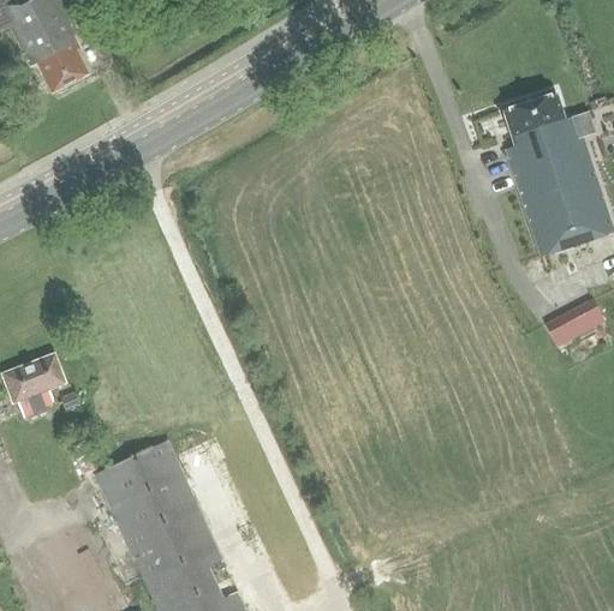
[(37,61),(53,91),(89,72),(77,48),(79,46),(73,34),(77,33),(60,0),(0,0),(0,29),(11,24),(31,65),(37,61)]
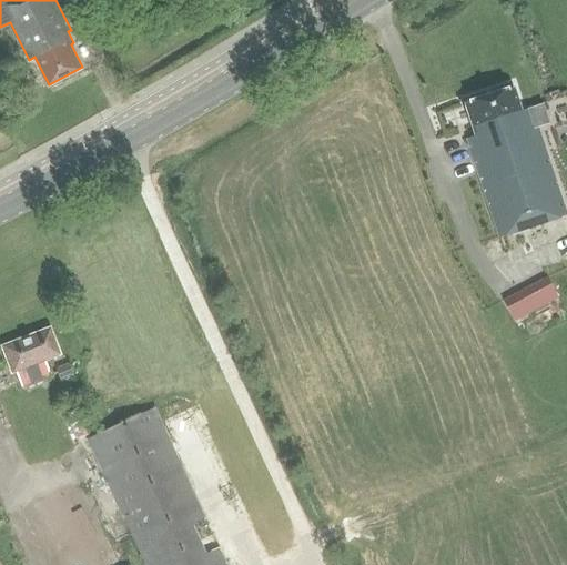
[(467,137),(492,211),(496,224),(500,235),(566,213),(566,210),(532,106),(523,108),(515,86),(466,101),(476,133),(467,137)]
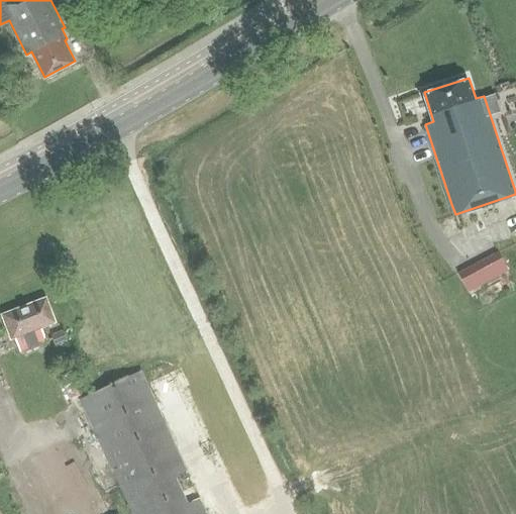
[(465,288),(507,272),(500,253),(457,271),(465,288)]
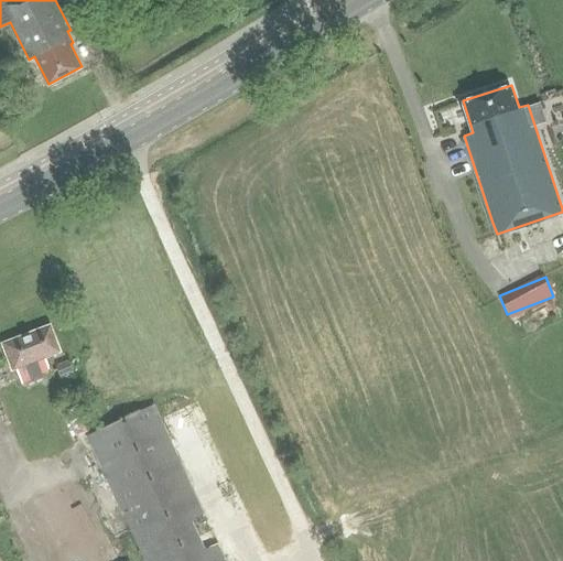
[(46,356),(61,351),(51,324),(2,343),(13,368),(17,367),(23,381),(52,370),(46,356)]
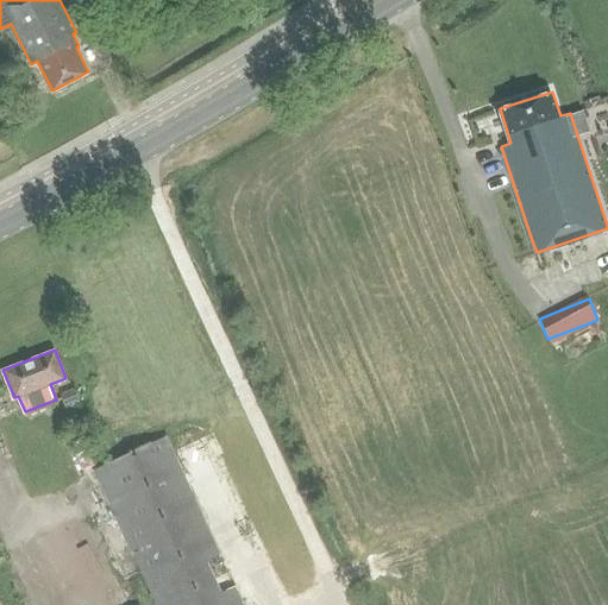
[(95,468),(156,604),(234,604),(243,602),(167,435),(95,468)]
